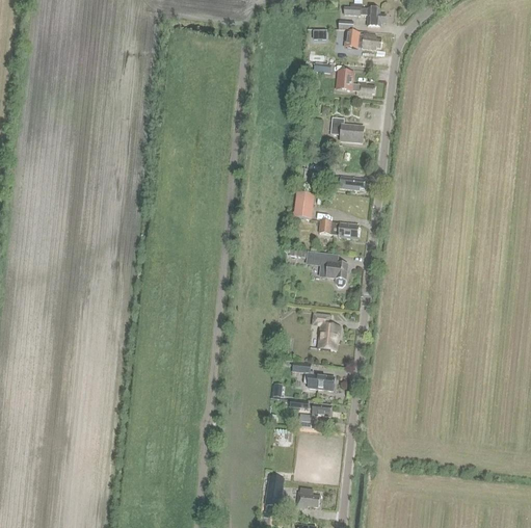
[(360,5),(343,5),(343,14),(360,14),(360,12),(366,14),(366,25),(380,25),(380,22),(385,22),(385,11),(379,11),(379,6),(367,6),(360,6),(360,5)]
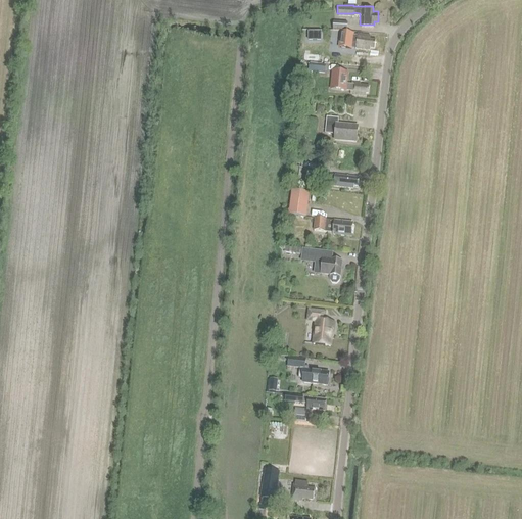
[(332,18),(332,27),(346,28),(346,19),(332,18)]
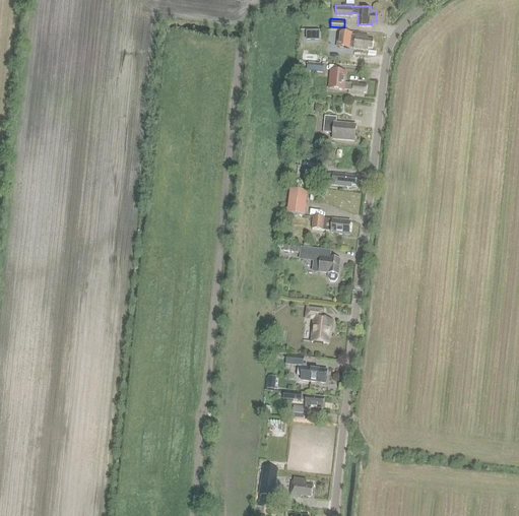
[(318,37),(318,28),(306,28),(306,37),(318,37)]
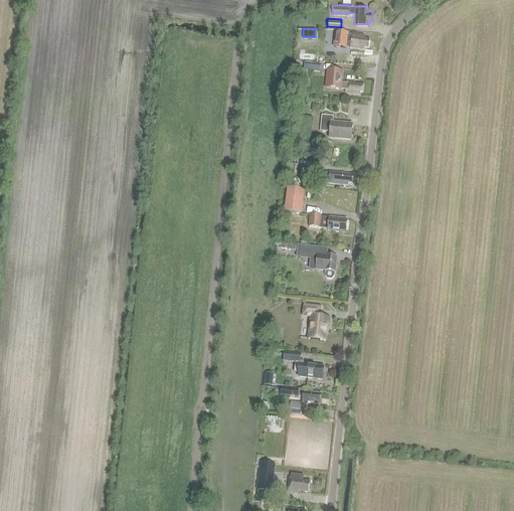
[(334,28),(333,43),(345,45),(345,44),(345,42),(349,42),(349,44),(349,45),(363,46),(363,44),(367,44),(369,36),(363,35),(363,32),(351,30),(351,31),(347,31),(347,30),(334,28)]
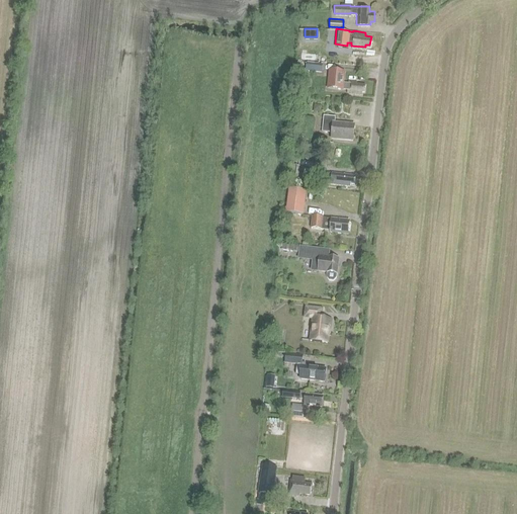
[(326,48),(325,56),(337,57),(338,49),(326,48)]
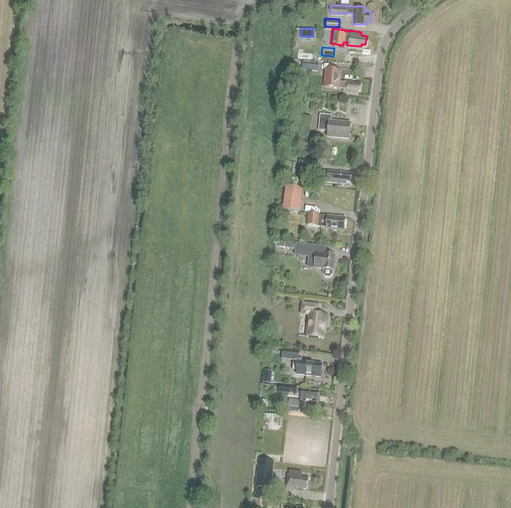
[(317,69),(318,61),(303,59),(302,67),(317,69)]
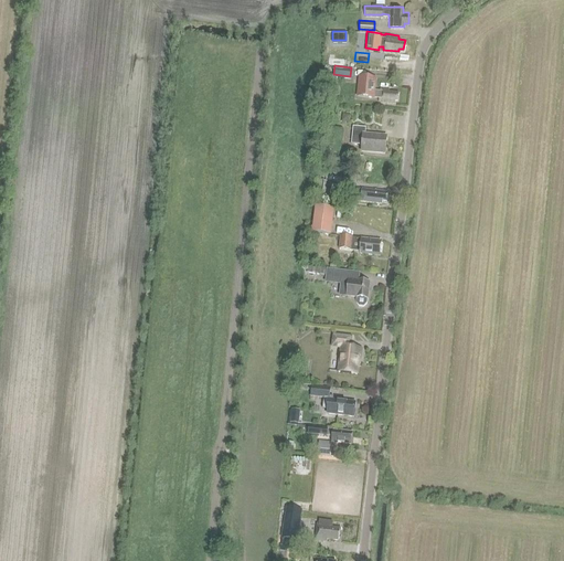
[(366,91),(374,92),(375,92),(379,95),(380,95),(379,98),(394,101),(394,97),(397,97),(398,90),(389,88),(389,86),(381,85),(380,87),(374,87),(376,75),(360,73),(359,80),(361,80),(360,88),(362,92),(366,92),(366,91)]
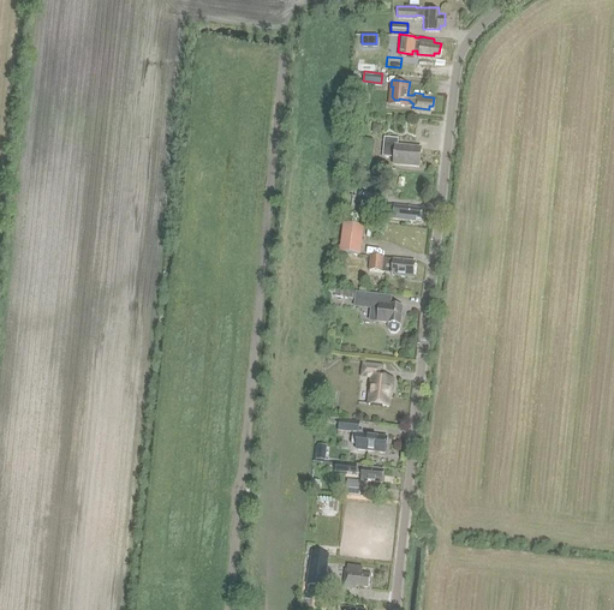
[(398,144),(399,137),(385,135),(383,154),(394,155),(394,162),(419,165),(421,147),(398,144)]
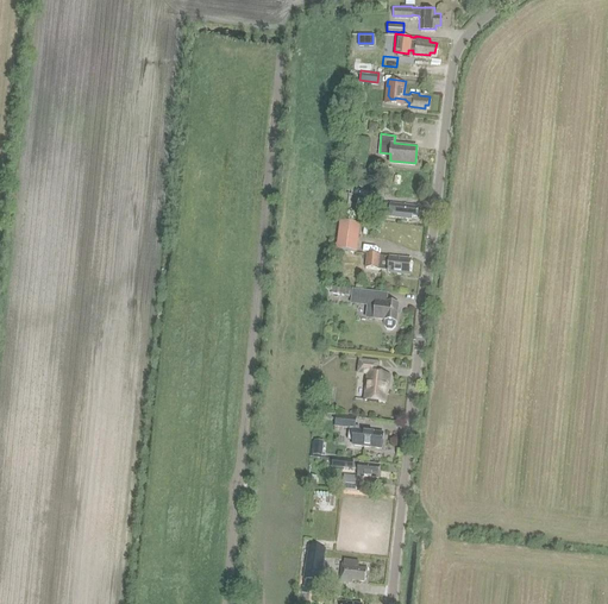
[(351,190),(343,190),(340,209),(350,211),(351,190)]
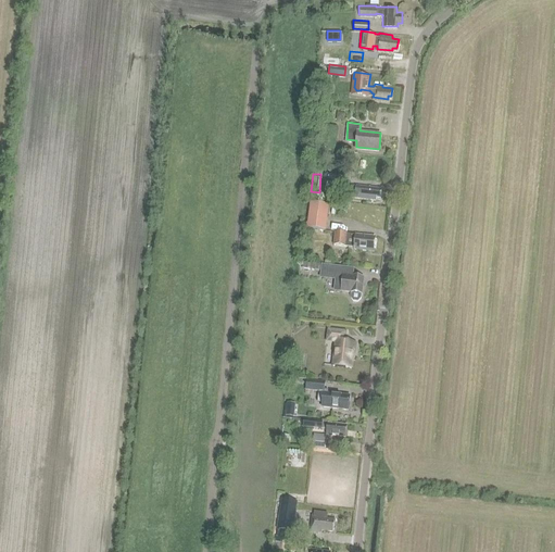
[(355,191),(355,196),(375,198),(376,195),(381,196),(381,186),(356,184),(338,182),(336,192),(351,195),(351,190),(355,191)]
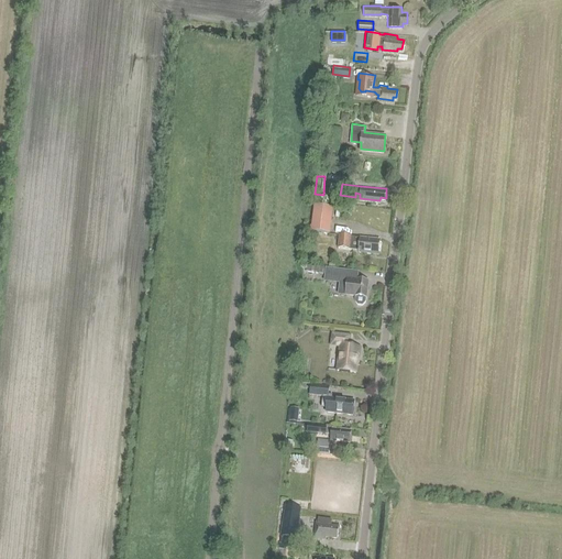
[(332,205),(313,203),(310,229),(329,231),(332,205)]
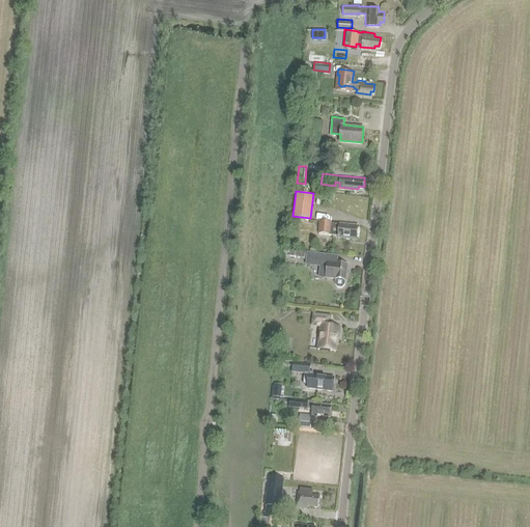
[(356,234),(357,223),(338,221),(330,221),(330,220),(319,219),(317,231),(329,232),(337,233),(336,236),(351,237),(352,233),(356,234)]
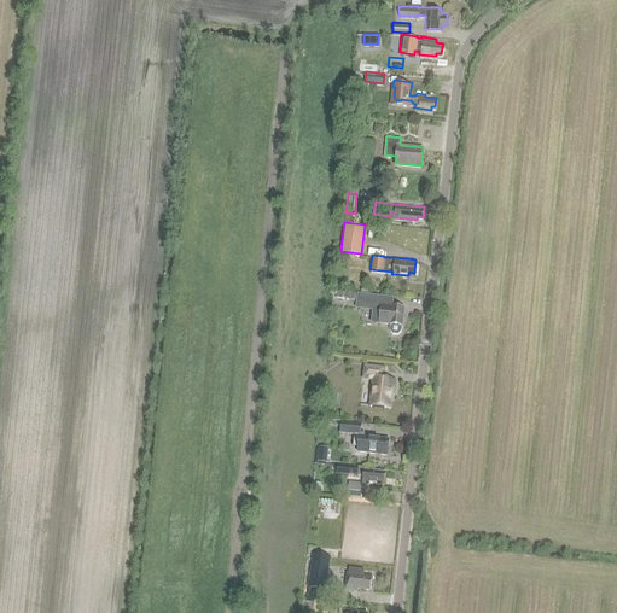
[(379,308),(378,320),(389,321),(389,326),(391,330),(396,331),(400,327),(400,322),(401,322),(402,304),(391,303),(393,295),(356,290),(353,290),(353,289),(336,287),(335,293),(355,297),(355,301),(372,302),(371,307),(379,308)]
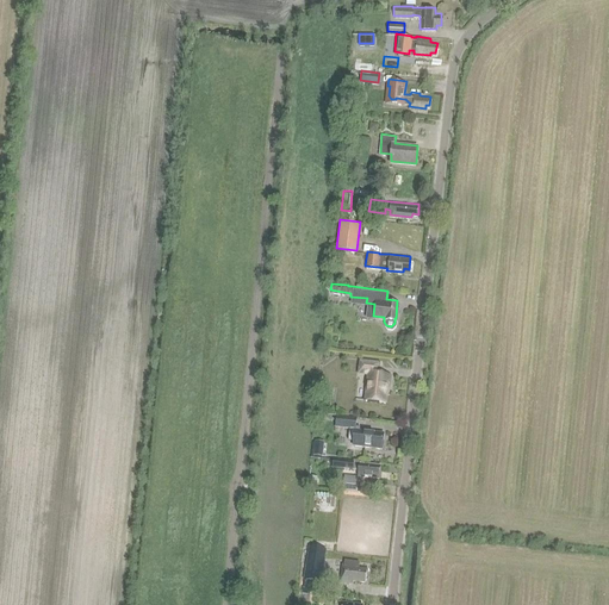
[(359,370),(370,372),(366,399),(386,401),(389,385),(390,385),(391,373),(378,372),(380,360),(361,359),(359,370)]
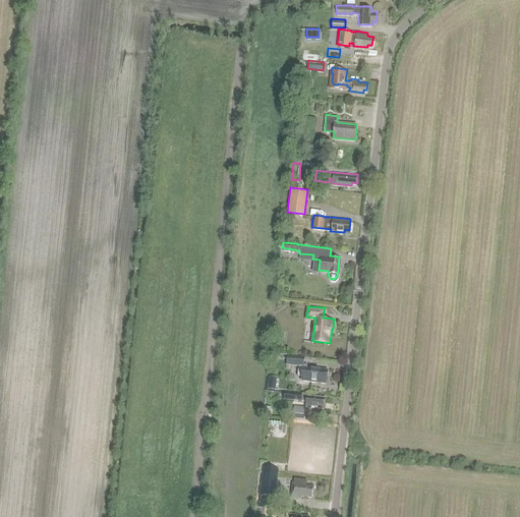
[(327,372),(311,370),(311,366),(303,365),(304,355),(287,353),(286,362),(298,363),(297,374),(302,375),(301,379),(309,380),(326,382),(327,372)]
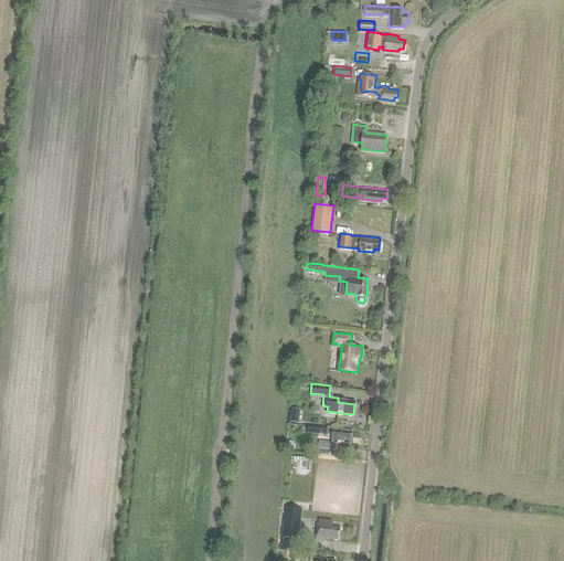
[(307,422),(307,431),(315,431),(334,433),(333,440),(350,441),(351,430),(333,427),(334,425),(316,423),(307,422)]
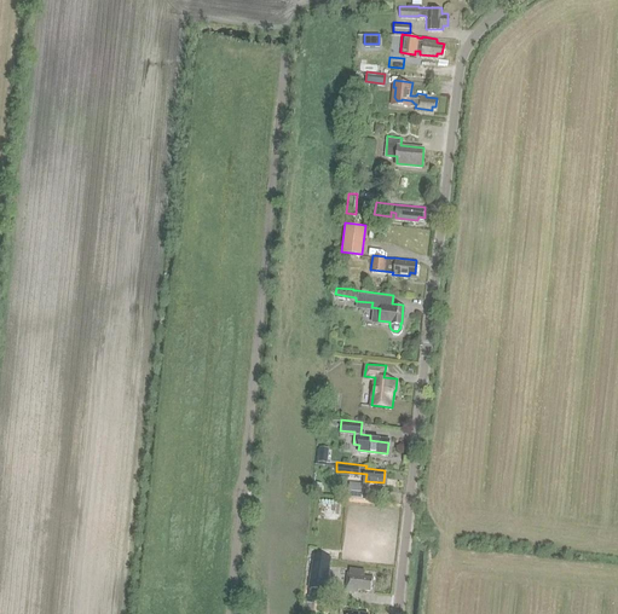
[(322,480),(311,479),(310,490),(321,491),(322,480)]
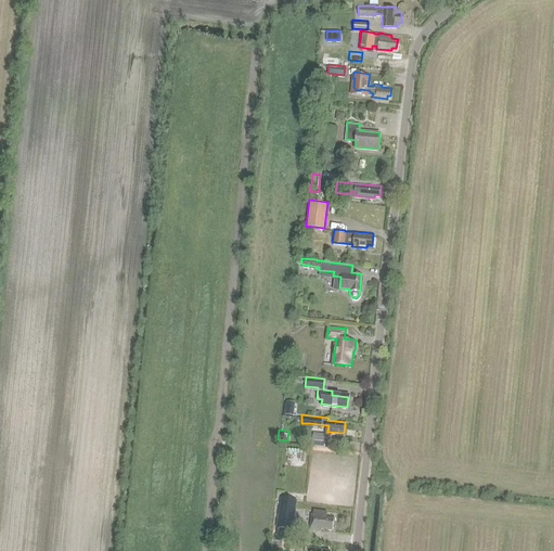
[(323,445),(325,431),(312,430),(310,444),(323,445)]
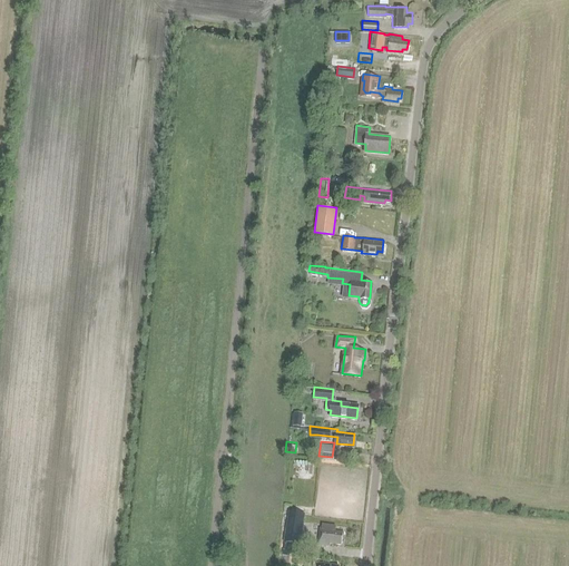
[(302,511),(287,509),(282,539),(297,542),(302,511)]
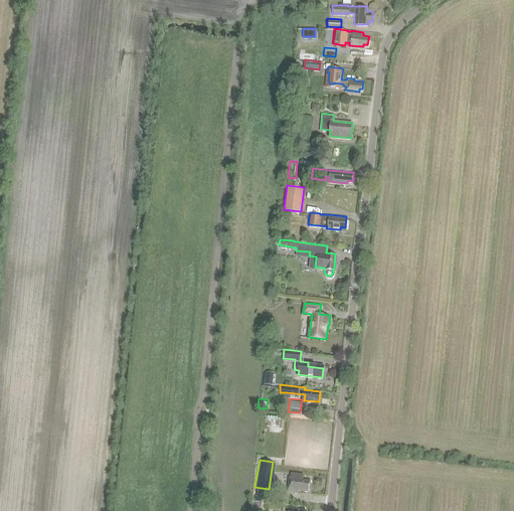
[(292,475),(289,475),(288,489),(298,490),(299,488),(309,490),(310,479),(303,478),(303,473),(292,472),(292,475)]
